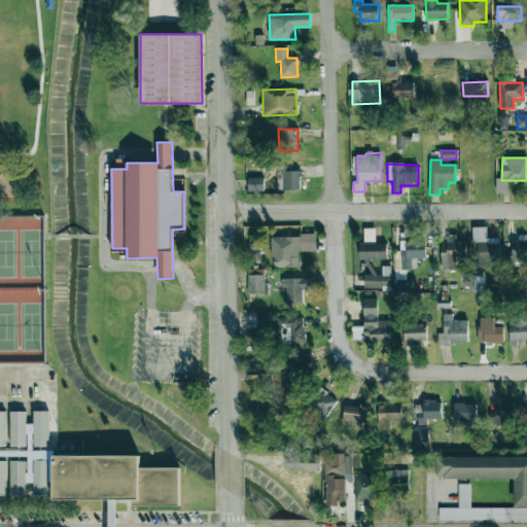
[(283,189),(301,190),(301,171),(290,171),(290,166),(278,165),(278,173),(283,174),(283,189)]
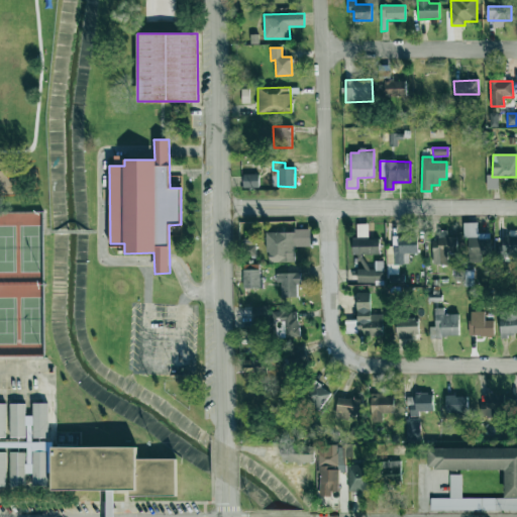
[(259,174),(242,175),(243,188),(259,188),(259,174)]
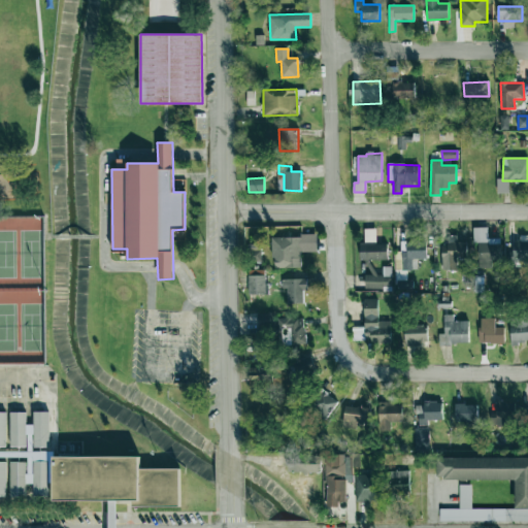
[(488,227),(476,227),(477,268),(492,267),(492,259),(501,259),(500,238),(488,238),(488,227)]
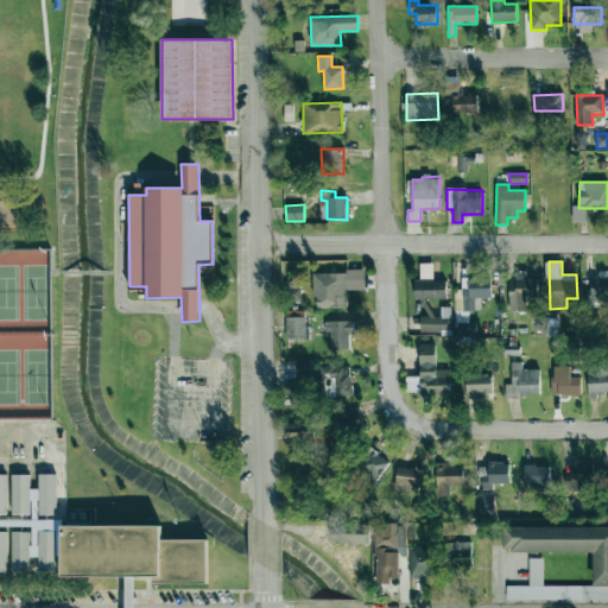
[(510,283),(510,310),(526,310),(526,296),(538,296),(537,278),(526,279),(526,271),(515,271),(515,283),(510,283)]
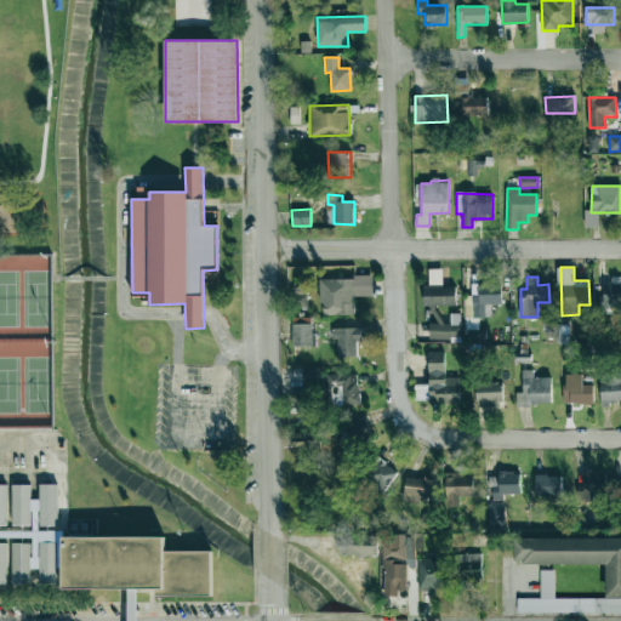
[(320,278),(322,315),(354,315),(354,296),(372,296),(372,278),(320,278)]
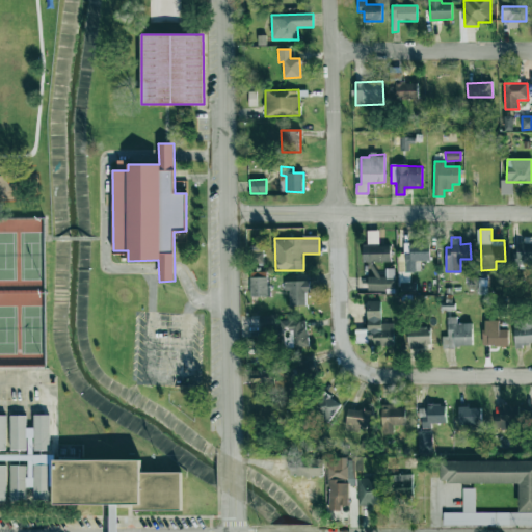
[(429,260),(429,243),(404,242),(404,271),(399,271),(398,282),(410,282),(410,272),(420,272),(421,260),(429,260)]
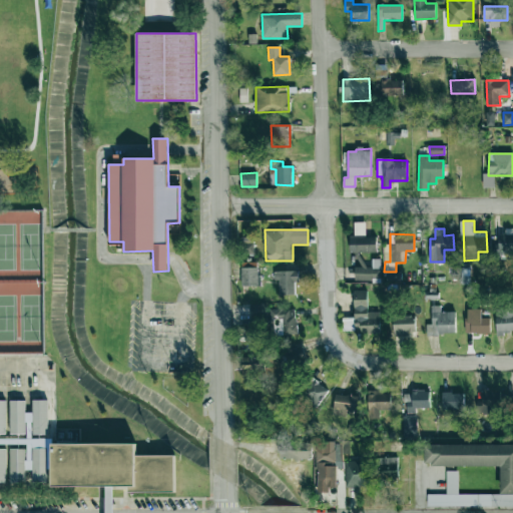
[(512,234),(499,234),(499,249),(494,249),(494,260),(512,259),(512,234)]
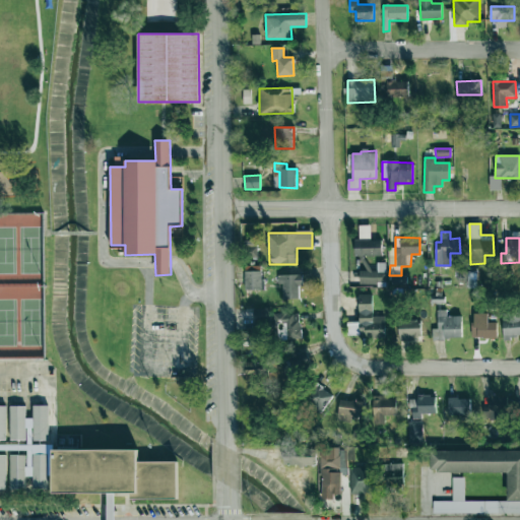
[(382,256),(382,240),(367,240),(367,239),(354,239),(354,255),(382,256)]
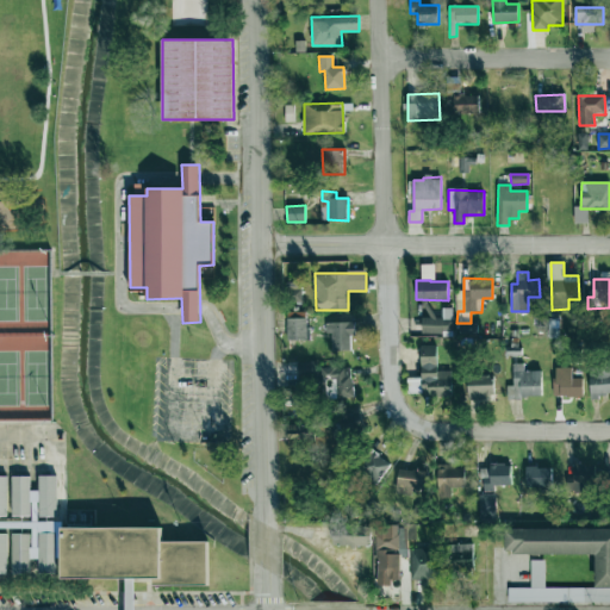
[(422,332),(453,334),(453,309),(442,307),(442,316),(423,316),(422,332)]
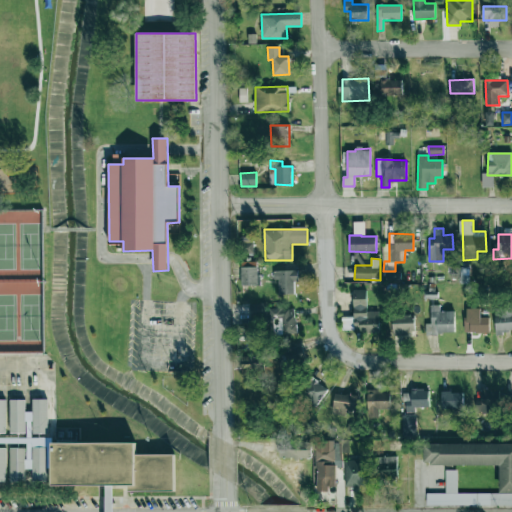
[(256,261),(240,262),(241,285),(257,285),(256,261)]
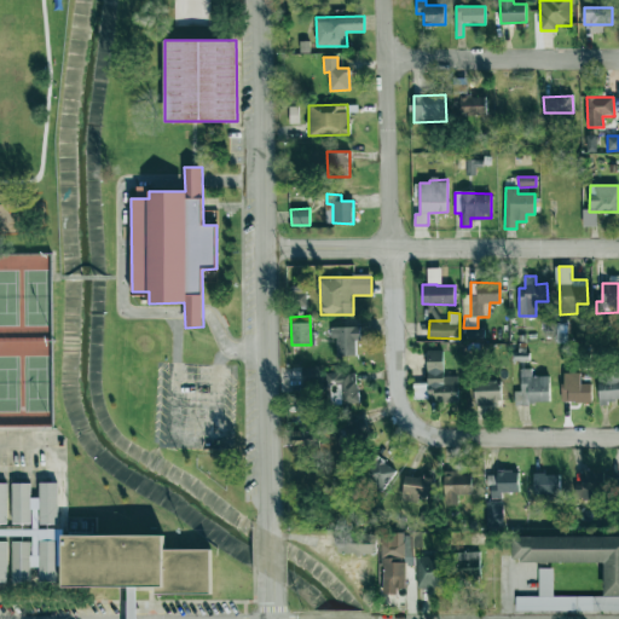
[(557,342),(567,343),(567,323),(557,323),(557,342)]
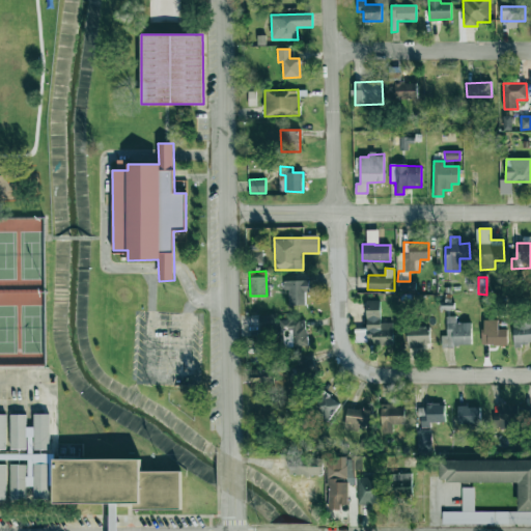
[(288,304),(305,304),(305,292),(309,292),(308,280),(283,281),(284,291),(288,291),(288,304)]
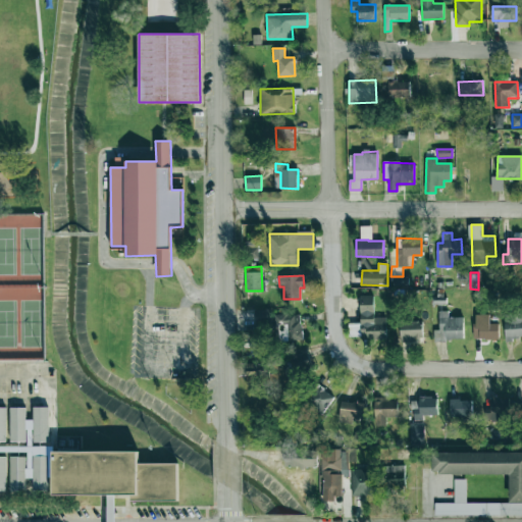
[(256,325),(271,324),(271,309),(255,310),(256,325)]
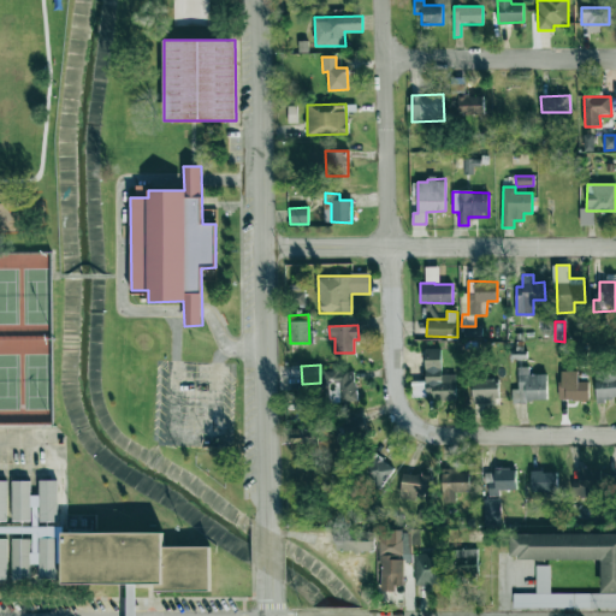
[(546,374),(529,374),(529,367),(519,367),(519,390),(511,390),(511,402),(546,402),(546,374)]
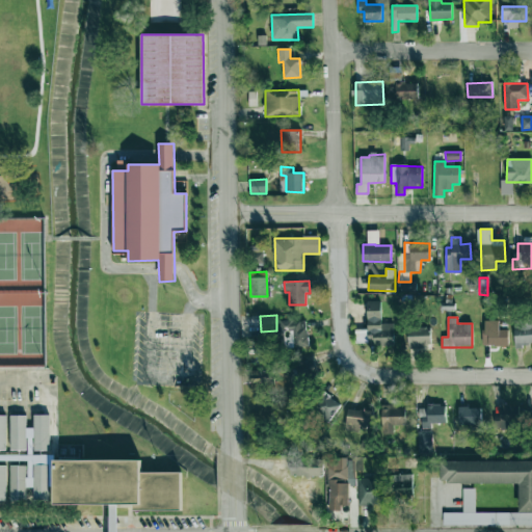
[(514,327),(514,345),(531,344),(531,319),(529,320),(530,326),(514,327)]
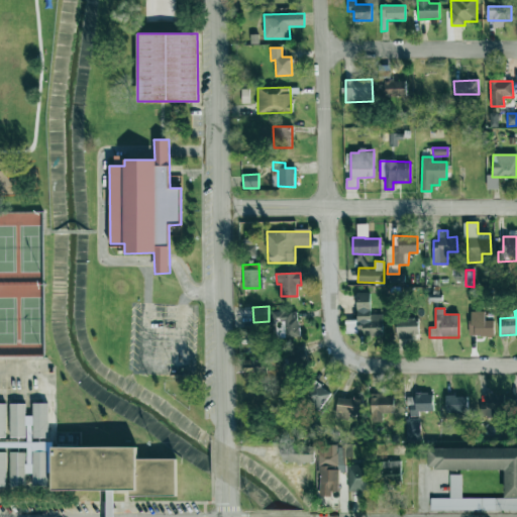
[(470,335),(495,336),(495,320),(485,320),(485,312),(470,311),(470,335)]
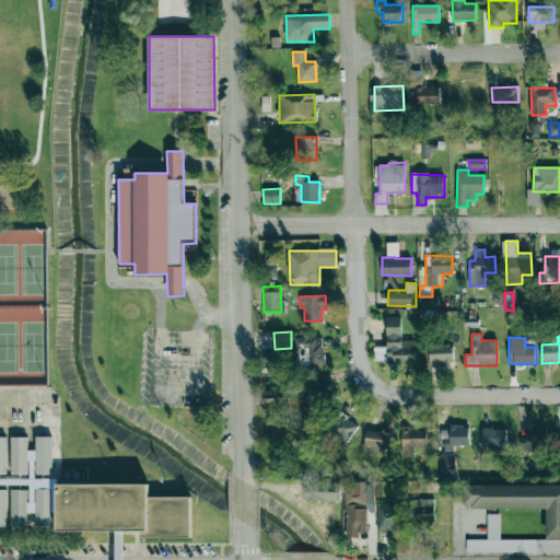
[(310,365),(324,364),(323,338),(298,339),(299,348),(308,348),(310,365)]
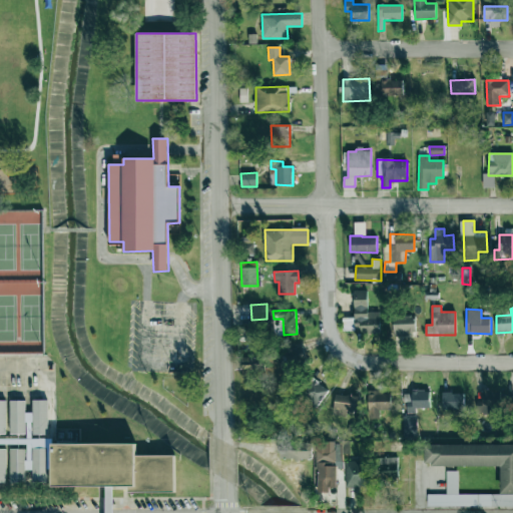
[(415,315),(394,315),(395,336),(416,336),(415,315)]
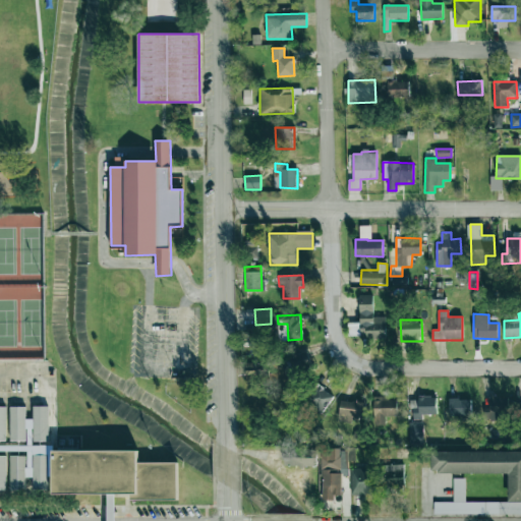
[(292,354),(280,359),(290,382),(301,377),(299,370),(311,365),(305,352),(301,354),(298,345),(290,349),(292,354)]
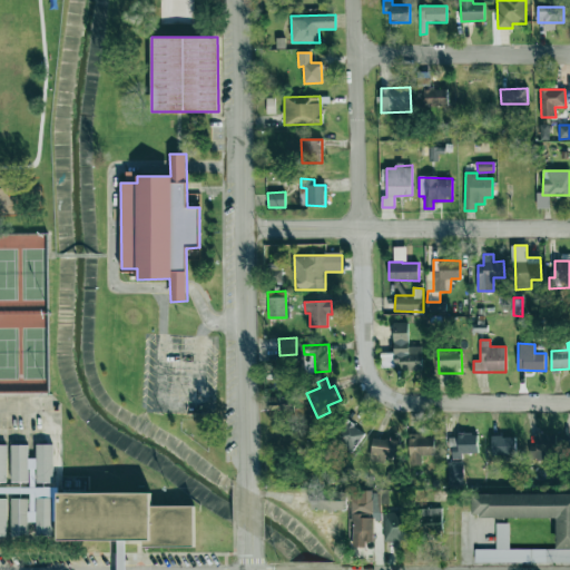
[(351,452),(365,433),(345,420),(332,438),(351,452)]
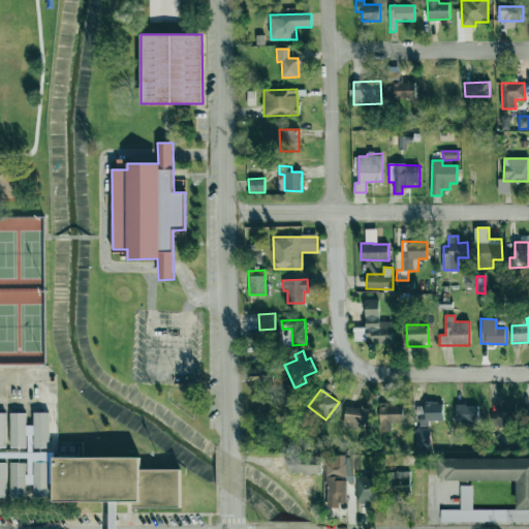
[(403,403),(379,404),(379,431),(392,431),(392,423),(404,423),(403,403)]
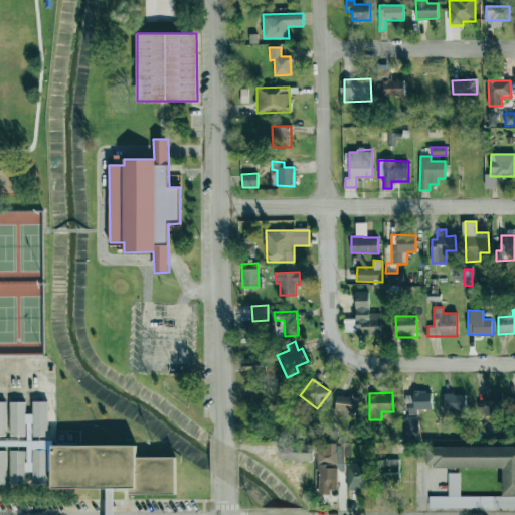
[(432,409),(431,392),(406,393),(407,414),(417,414),(416,409),(432,409)]
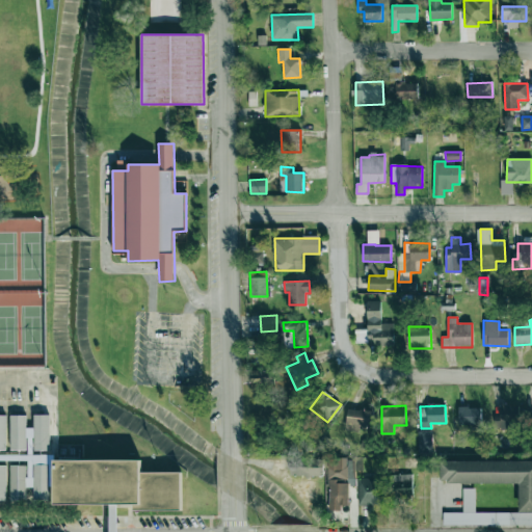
[(516,429),(517,405),(501,405),(500,429),(516,429)]
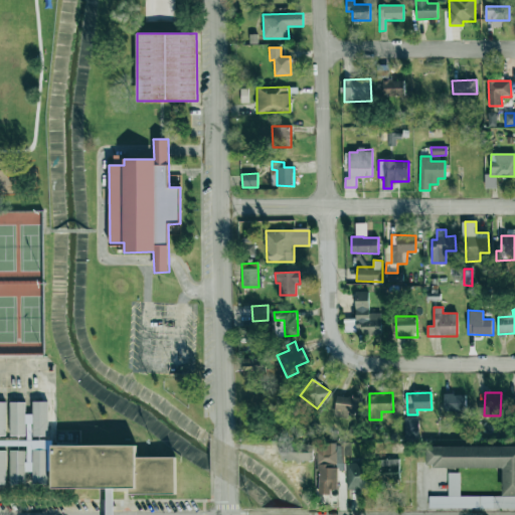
[(466,394),(444,394),(445,411),(466,410),(466,394)]
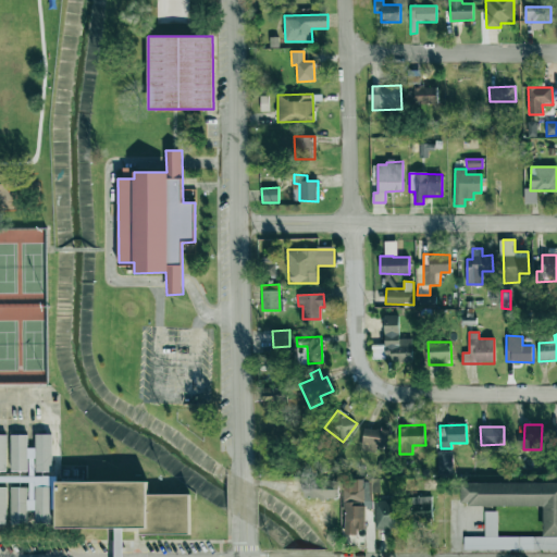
[(390,430),(363,429),(362,449),(388,450),(390,430)]
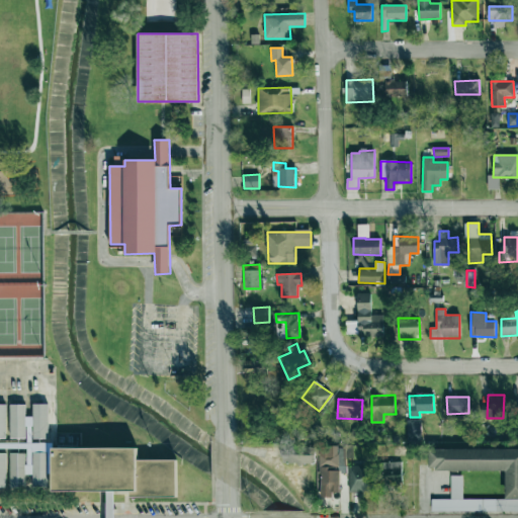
[(10,438),(26,438),(26,426),(32,426),(32,438),(49,438),(49,404),(32,404),(32,417),(25,417),(25,405),(10,405),(10,438)]
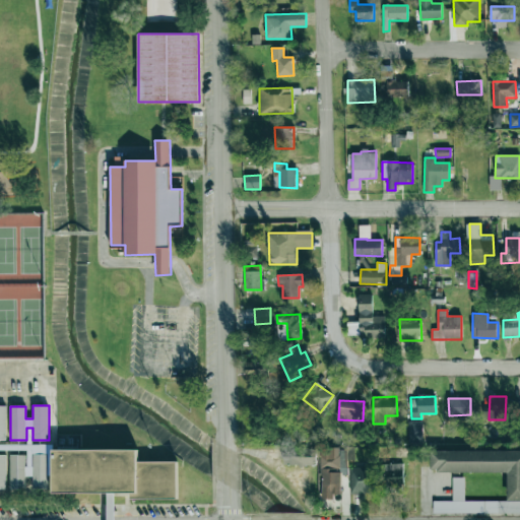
[(423,421),(408,421),(408,442),(423,442),(423,421)]
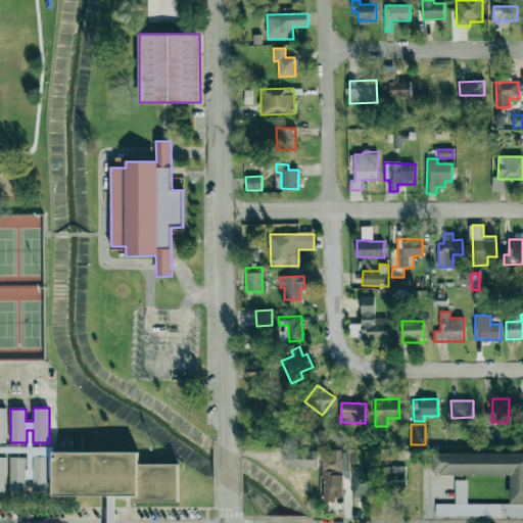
[(180,466),(138,463),(139,456),(53,449),(53,448),(11,445),(10,452),(28,454),(27,466),(26,466),(26,458),(11,457),(8,491),(26,492),(27,479),(34,479),(33,491),(48,492),(49,479),(54,479),(52,493),(177,503),(180,466)]
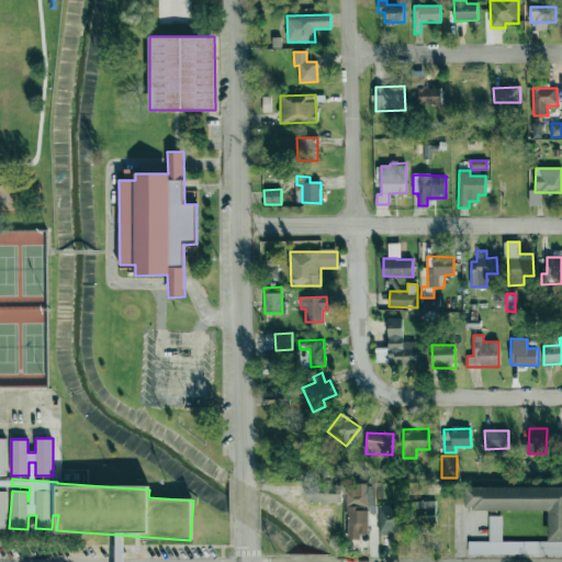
[(307,482),(306,503),(341,503),(341,483),(307,482)]
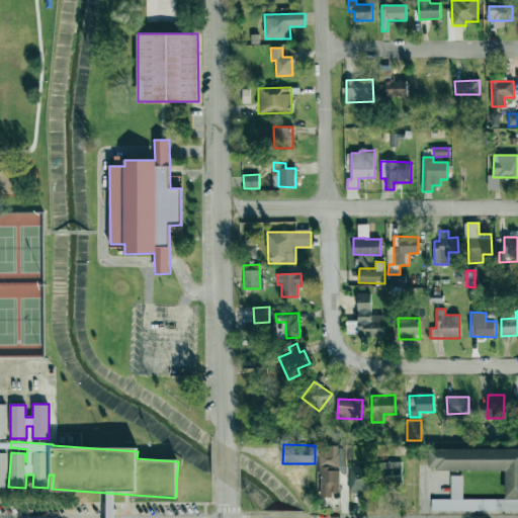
[(321,453),(320,495),(339,495),(339,469),(346,470),(346,458),(352,458),(353,446),(329,445),(329,454),(321,453)]
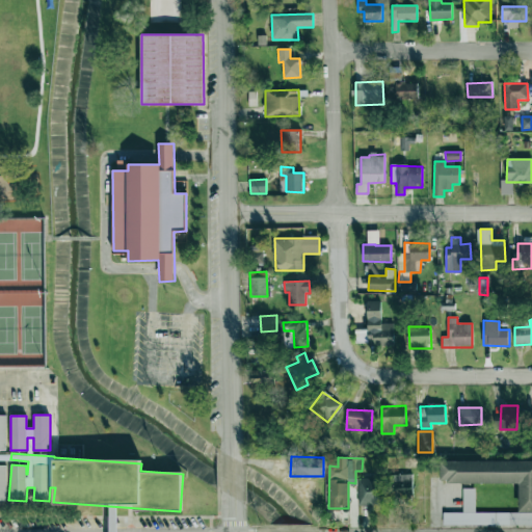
[(531,459),(441,459),(441,480),(447,480),(448,483),(519,483),(519,511),(531,511),(531,459)]
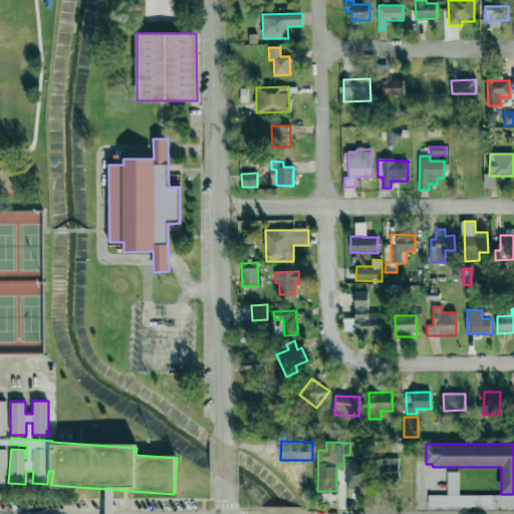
[(377,487),(397,488),(398,459),(378,458),(377,487)]
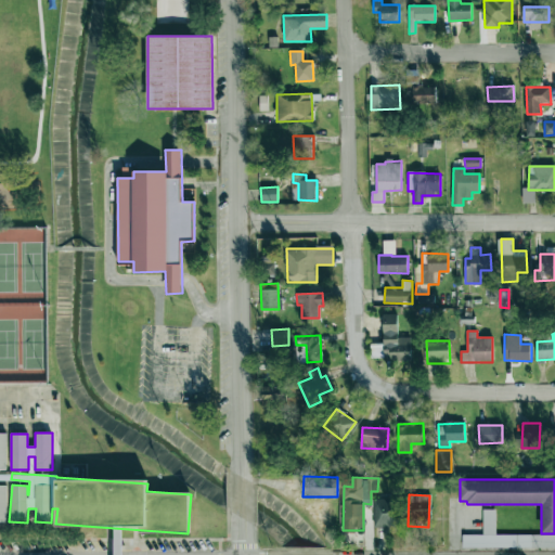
[(374,527),(402,526),(401,498),(373,499),(374,527)]
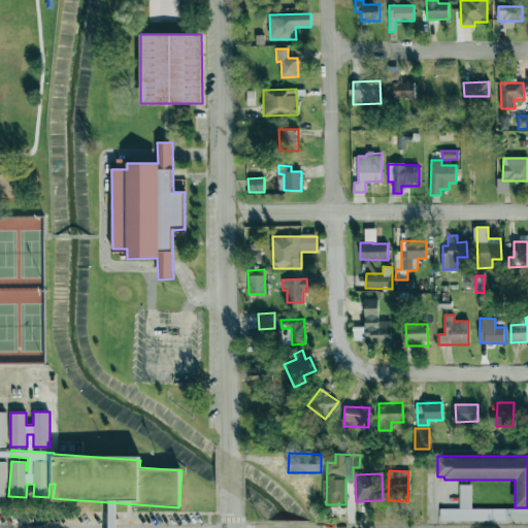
[(439,521),(527,521),(527,508),(471,508),(471,486),(460,486),(459,509),(440,508),(439,521)]
